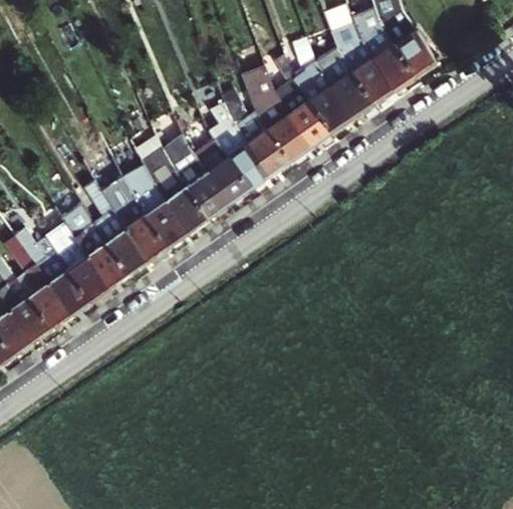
[(331,0),(322,4),(338,50),(373,102),(395,88),(361,38),(357,27),(350,10),(347,0),(331,0)]
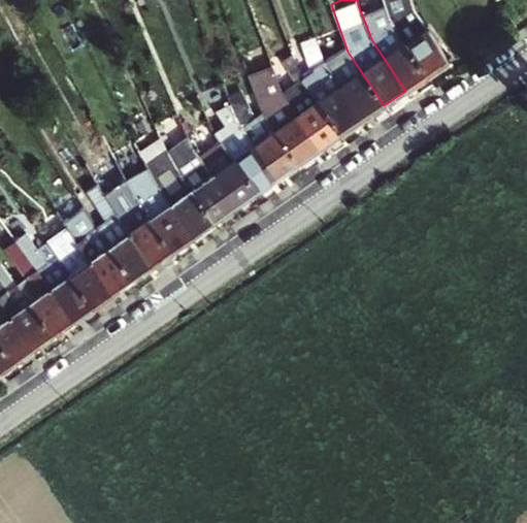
[(391,27),(403,45),(425,77),(448,63),(413,11),(408,0),(380,0),(382,2),(388,22),(391,27)]
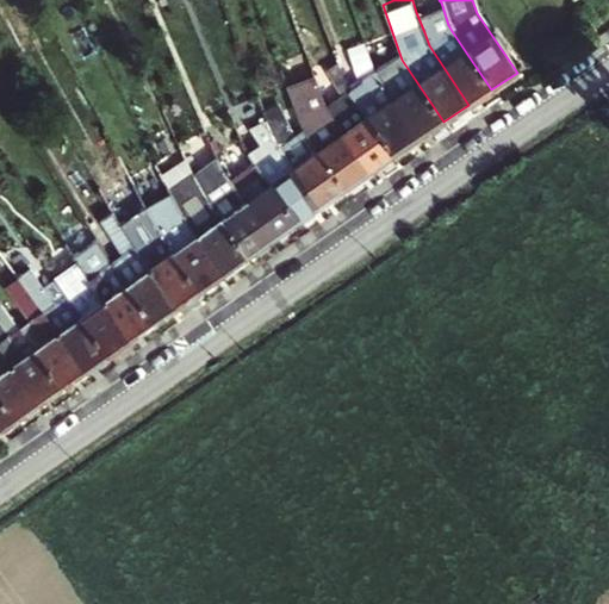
[(429,45),(468,105),(491,89),(466,53),(452,31),(448,25),(441,2),(416,12),(424,32),(429,45)]
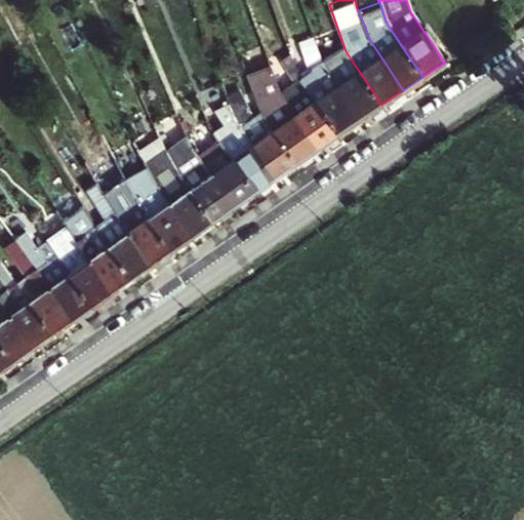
[(338,133),(359,119),(324,68),(316,45),(304,49),(311,71),(314,75),(303,82),(338,133)]
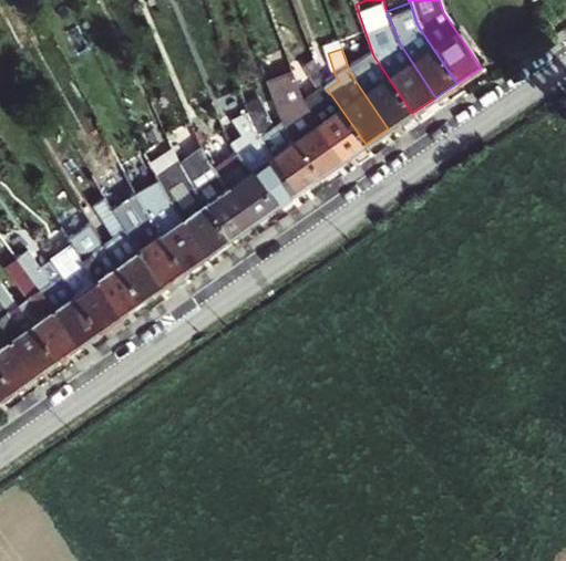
[(412,113),(373,55),(350,73),(388,128),(412,113)]
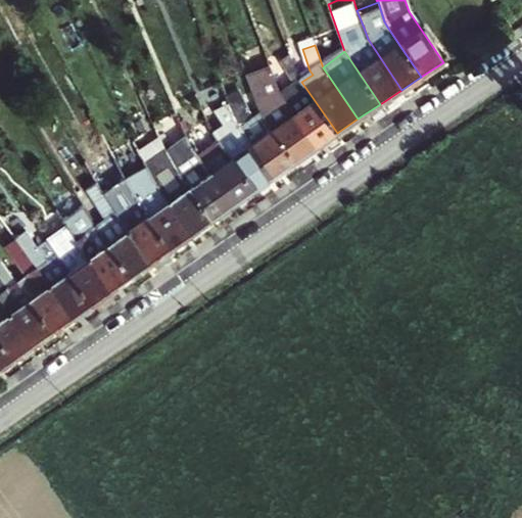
[(323,142),(337,133),(301,82),(297,77),(295,72),(275,80),(282,99),(294,116),(316,147),(323,142)]
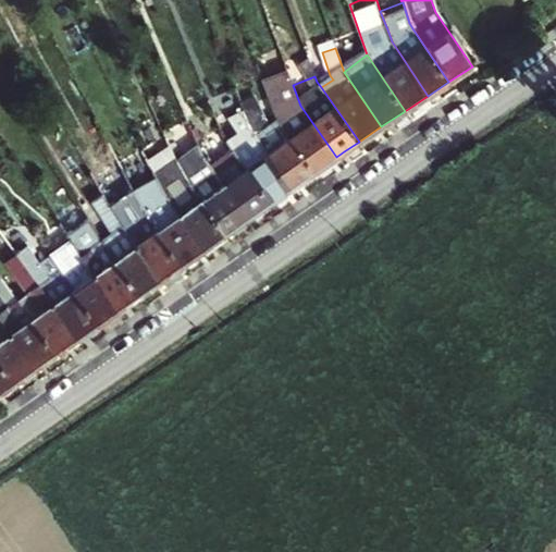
[(225,96),(234,118),(245,112),(236,90),(225,96)]
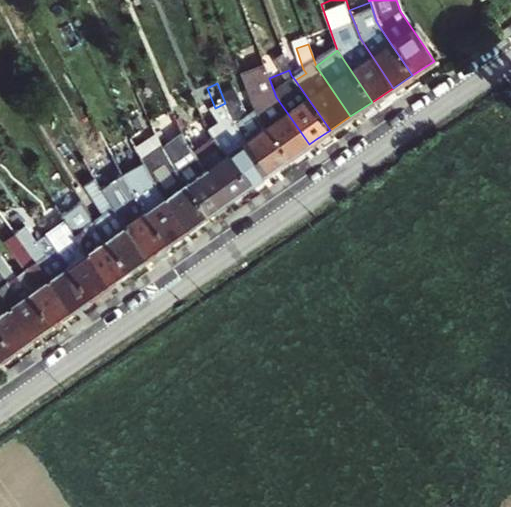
[(267,173),(288,158),(267,129),(257,136),(248,124),(243,127),(239,123),(244,121),(247,118),(238,97),(225,103),(235,127),(267,173)]
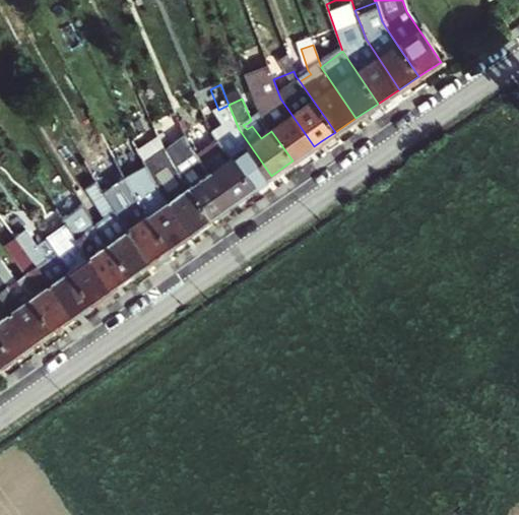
[(231,159),(251,190),(271,176),(239,129),(229,105),(218,110),(212,114),(225,137),(229,135),(241,153),(231,159)]
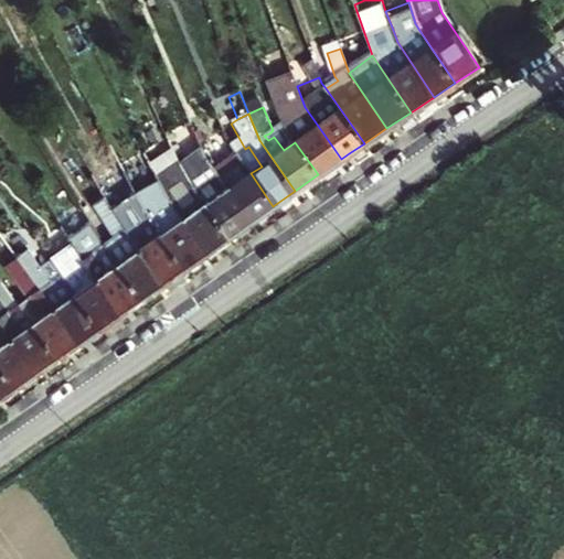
[(99,157),(112,149),(99,125),(86,132),(99,157)]
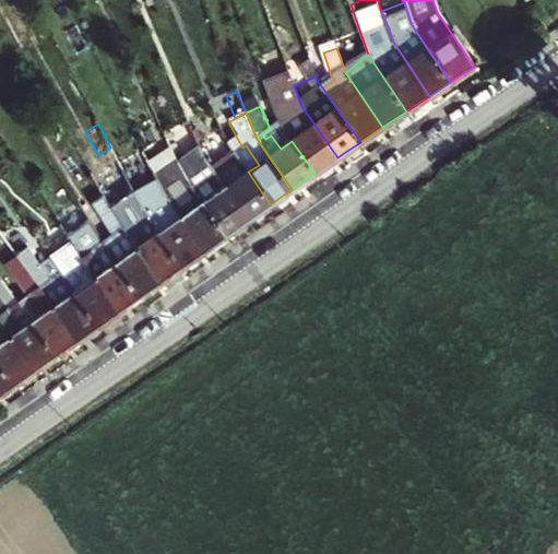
[(337,157),(315,125),(292,141),(315,173),(337,157)]
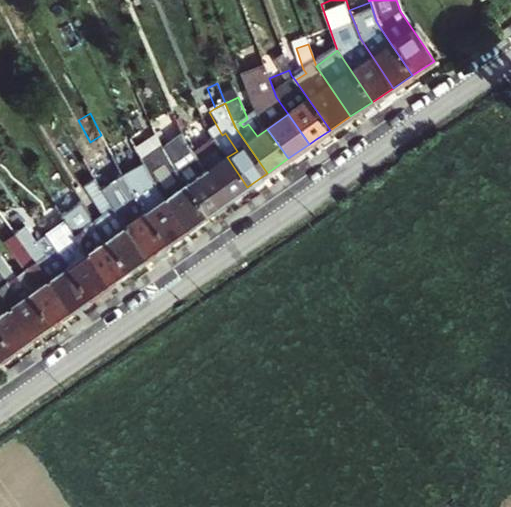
[(215,140),(219,137),(215,132),(211,135),(215,140)]
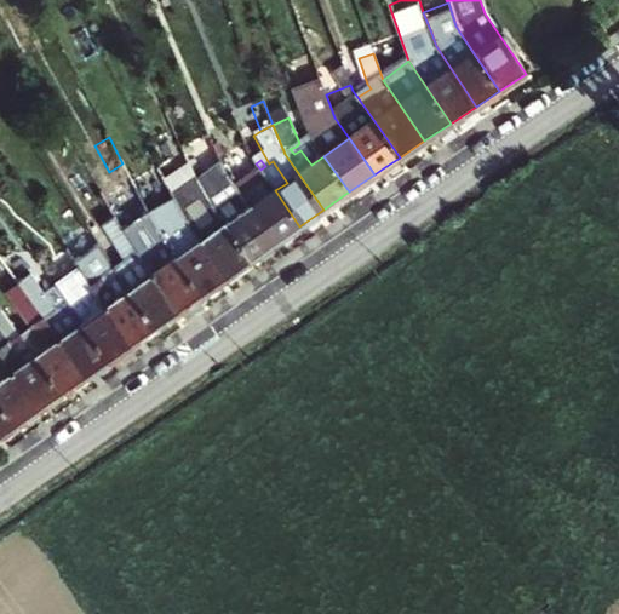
[(261,170),(275,190),(287,183),(273,161),(269,164),(265,166),(261,170)]
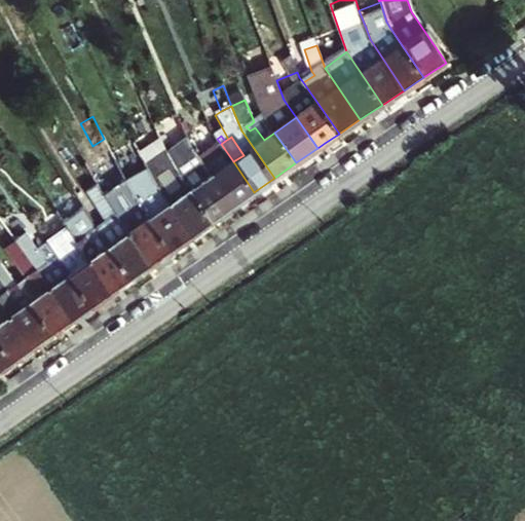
[(191,191),(213,222),(233,207),(212,177),(203,164),(201,162),(198,158),(194,153),(189,140),(167,151),(175,166),(178,172),(182,177),(191,191)]
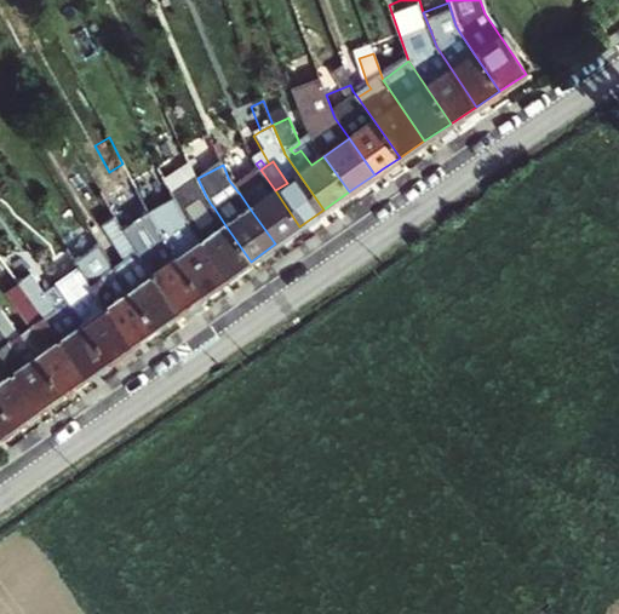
[(250,208),(275,244),(299,227),(275,190),(261,170),(246,179),(234,187),(238,191),(240,194),(250,208)]
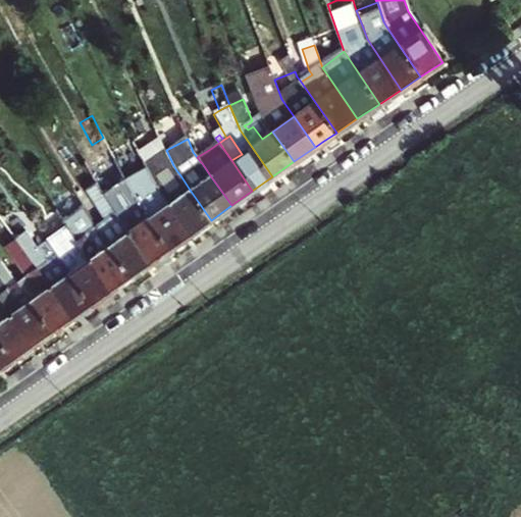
[(168,203),(191,235),(211,220),(190,190),(178,197),(166,177),(153,156),(144,160),(156,185),(157,188),(160,192),(168,203)]
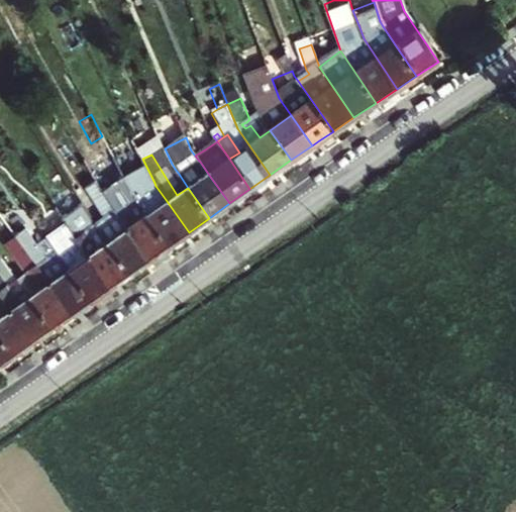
[(175,169),(165,176),(177,195),(188,188),(179,174),(175,169)]
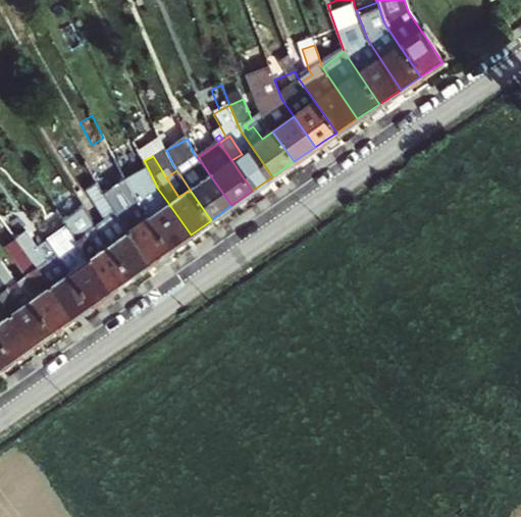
[(129,277),(150,263),(118,217),(116,213),(100,185),(99,185),(89,191),(106,220),(95,228),(129,277)]
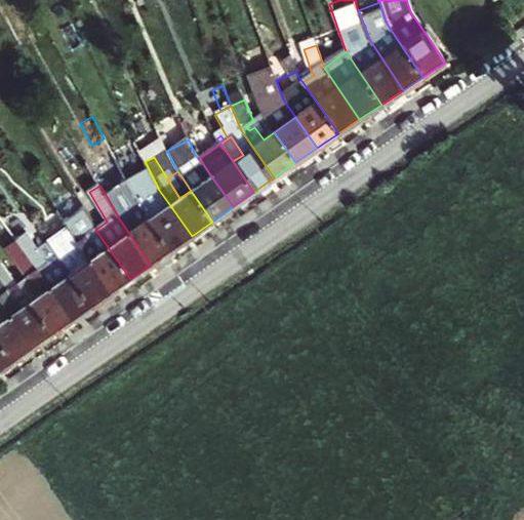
[(158,189),(157,186),(151,190),(155,196),(161,193),(158,189)]
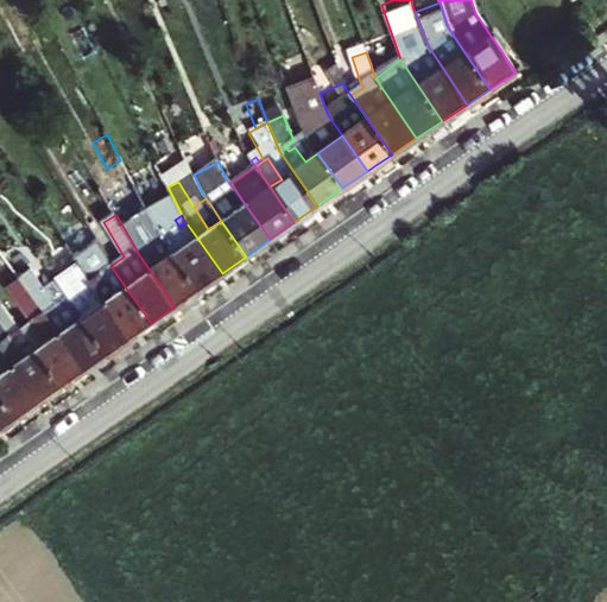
[(197,290),(222,273),(196,236),(172,254),(197,290)]
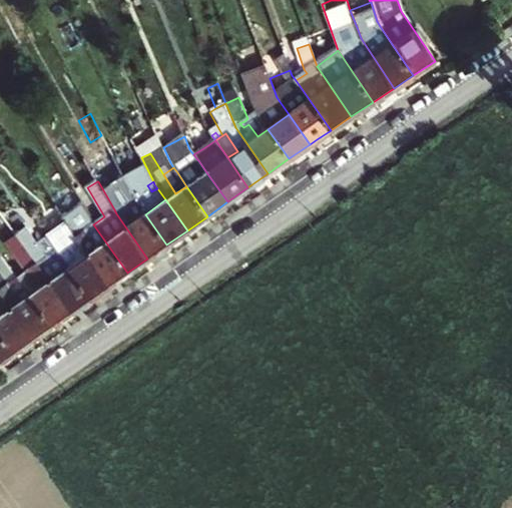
[(147,259),(166,244),(145,214),(135,200),(126,207),(122,203),(114,209),(116,213),(147,259)]
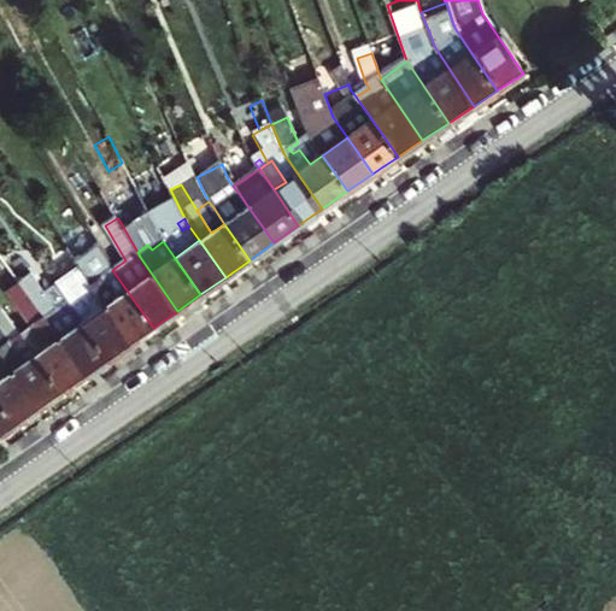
[(56,288),(107,360),(132,344),(91,286),(80,270),(56,288)]
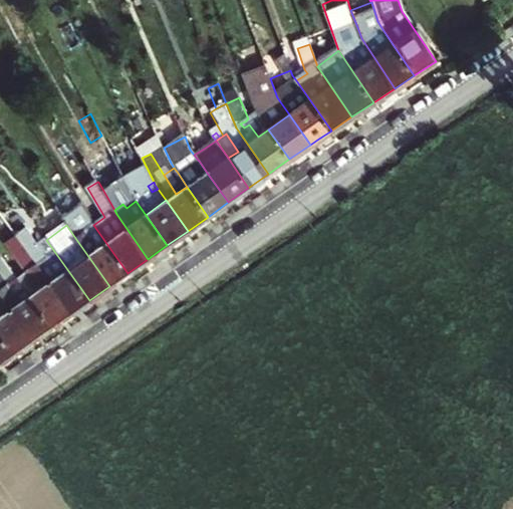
[(75,238),(109,286),(127,273),(93,225),(75,238)]
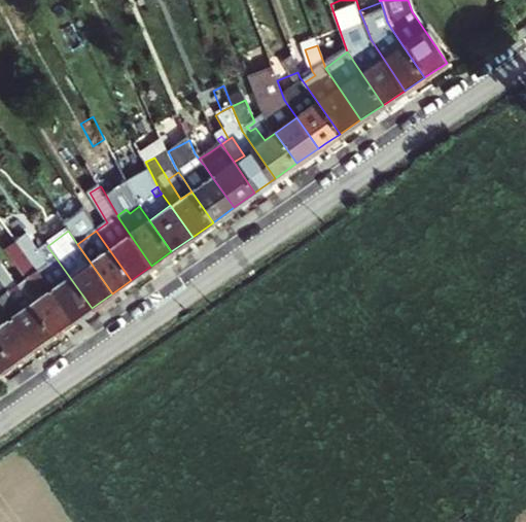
[(53,336),(73,321),(18,245),(10,235),(0,242),(27,278),(40,297),(30,304),(53,336)]
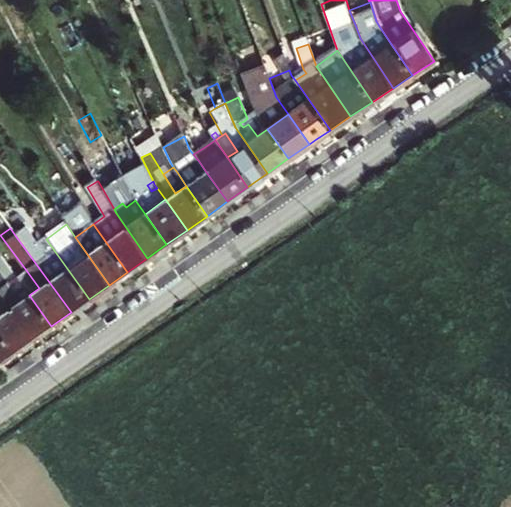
[(17,238),(71,312),(89,299),(46,239),(35,247),(24,233),(17,238)]
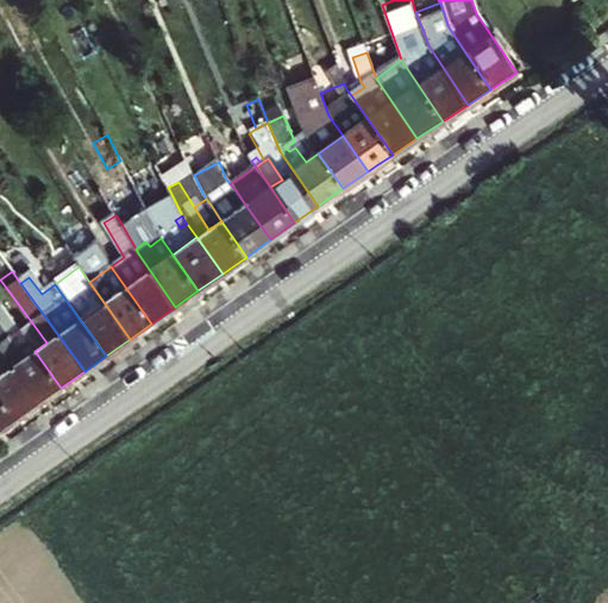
[(26,339),(35,351),(46,343),(31,321),(19,330),(26,339)]
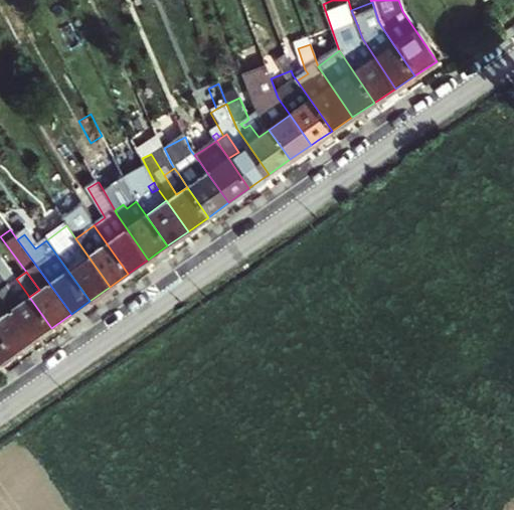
[(0,296),(32,341),(51,328),(29,297),(21,303),(7,285),(0,275),(0,296)]
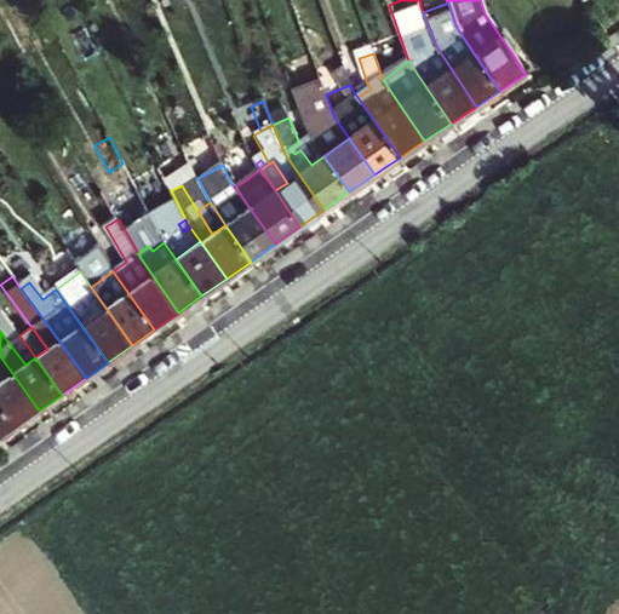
[(26,365),(35,357),(27,345),(19,336),(9,343),(26,365)]
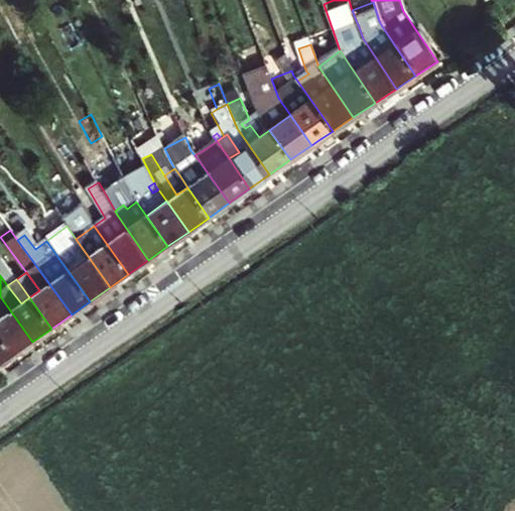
[(0,336),(13,356),(32,342),(0,296),(0,336)]
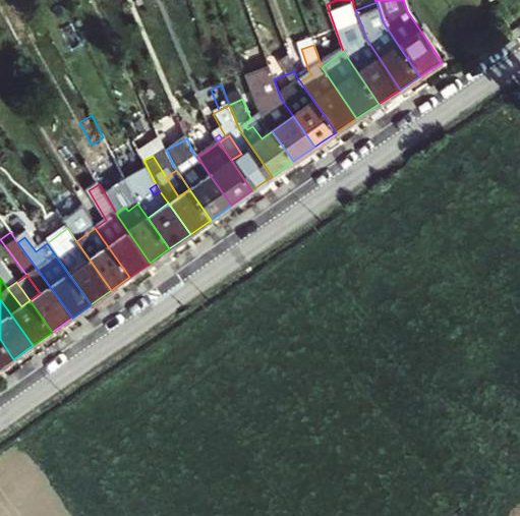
[(0,367),(13,359),(0,339),(0,367)]
